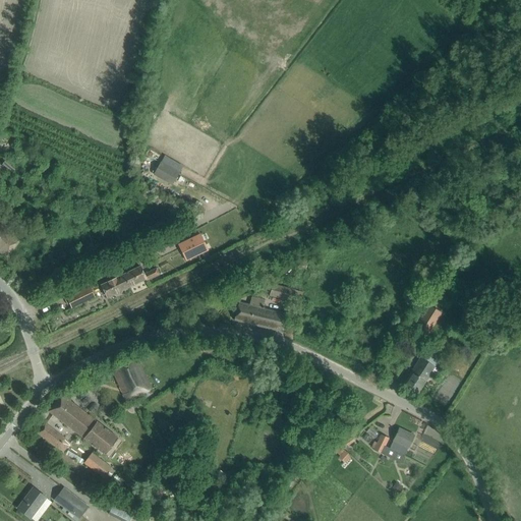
[(161,163),(154,174),(172,184),(178,173),(161,163)]
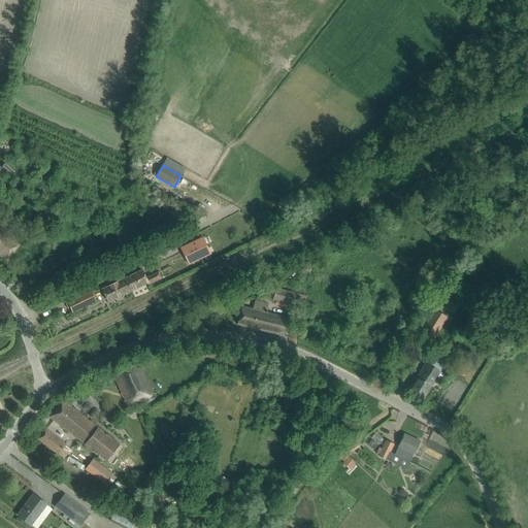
[(0,226),(0,255),(5,260),(20,242),(0,226)]
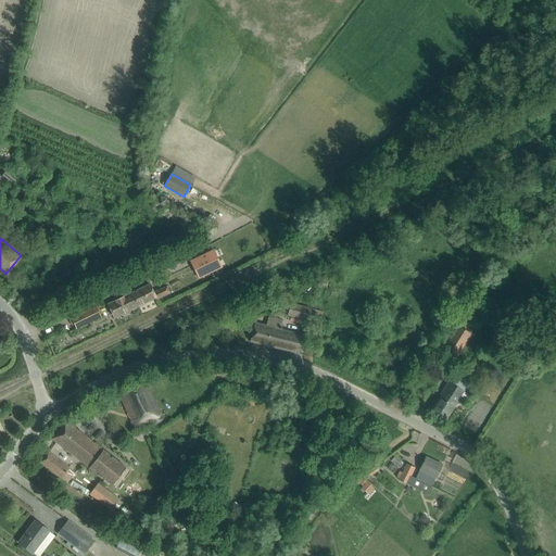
[(222,267),(214,250),(190,262),(191,262),(199,278),(222,267)]
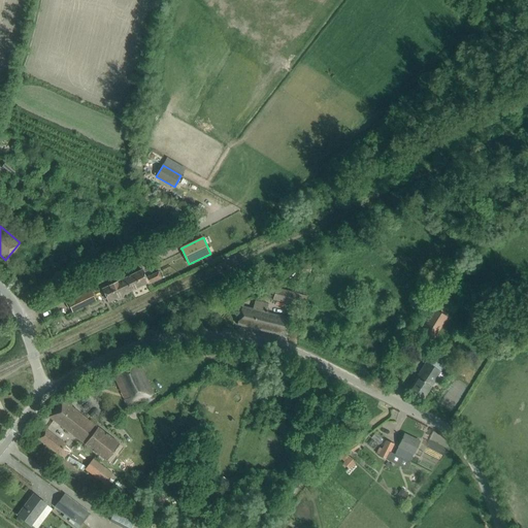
[(186,265),(180,254),(177,249),(157,258),(165,275),(186,265)]
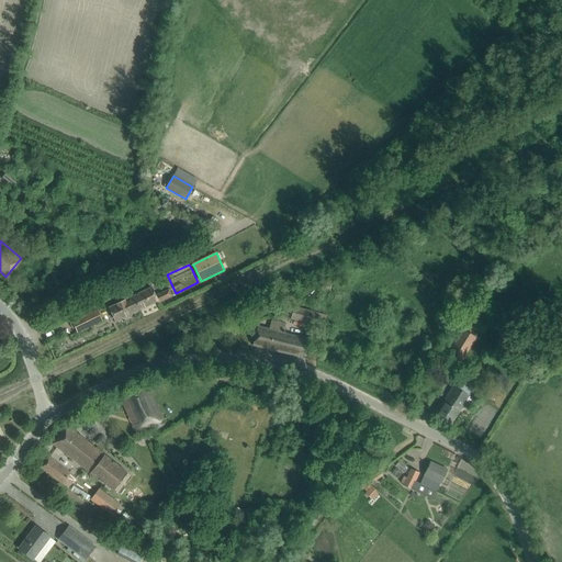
[(169,289),(164,291),(155,295),(150,288),(109,307),(115,321),(123,317),(123,318),(125,319),(131,317),(132,314),(131,314),(157,301),(158,303),(172,296),(169,289)]
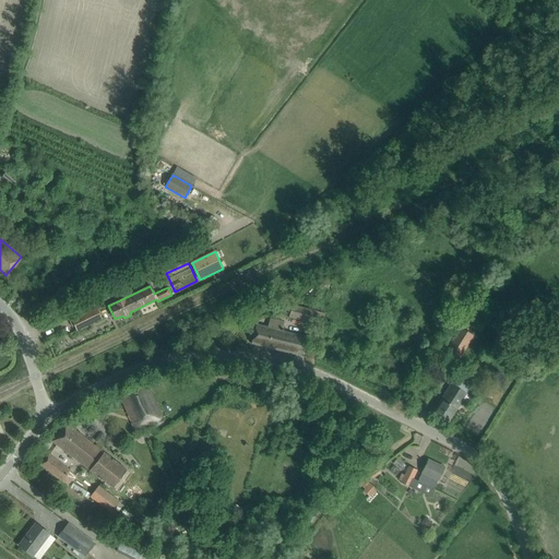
[(292,305),(288,317),(314,323),(317,311),(292,305)]
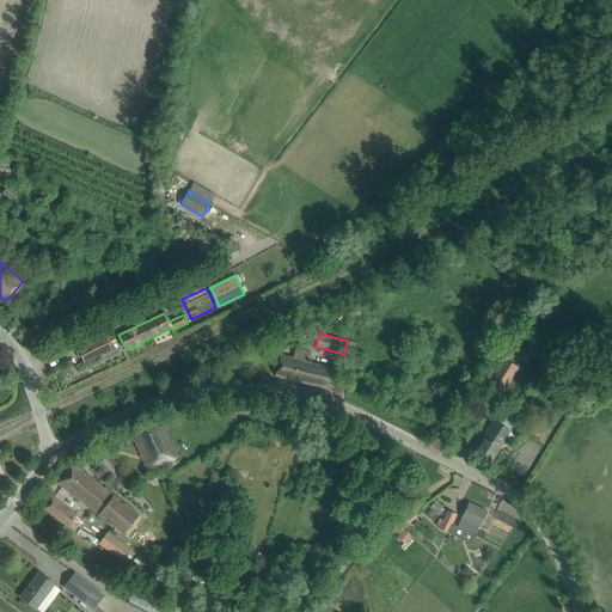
[(111,349),(105,337),(78,350),(84,362),(111,349)]
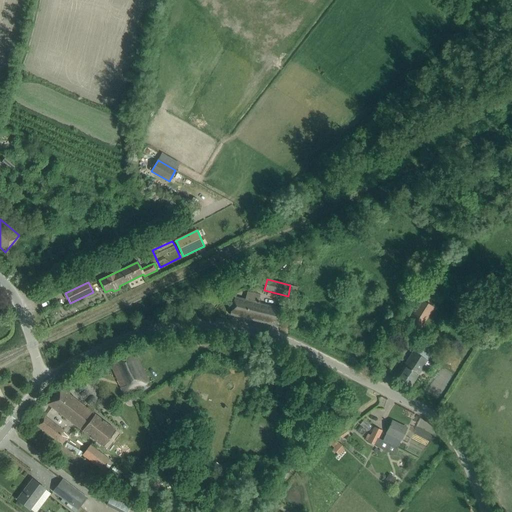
[(258,301),(260,295),(247,292),(245,300),(234,297),(230,314),(246,318),(250,301),(258,303),(258,301)]
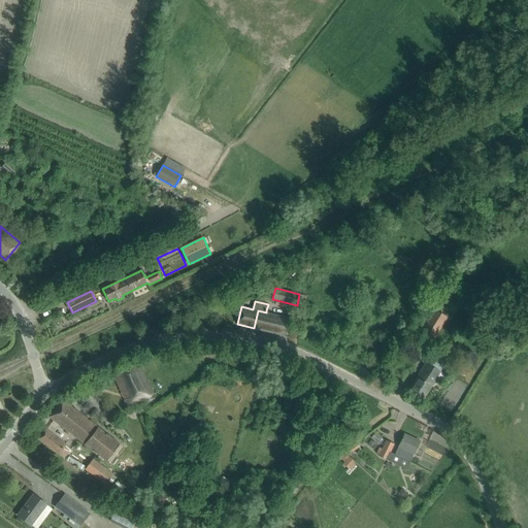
[(430,343),(447,318),(434,309),(418,335),(430,343)]
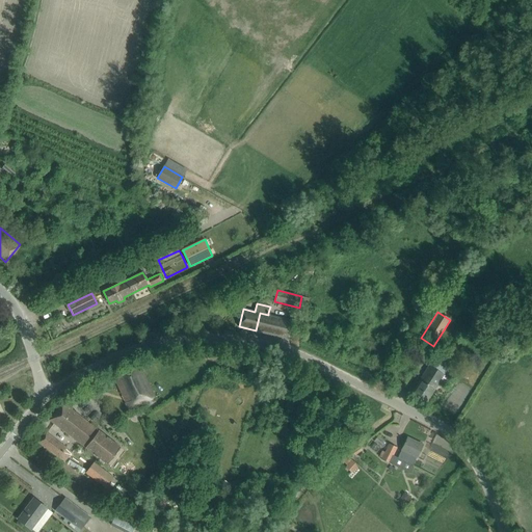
[(296,322),(268,315),(260,313),(256,330),(291,340),(296,322)]
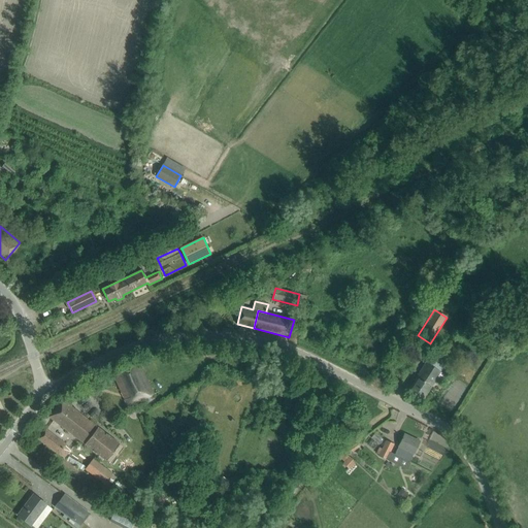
[(486,336),(481,342),(490,351),(495,344),(486,336)]
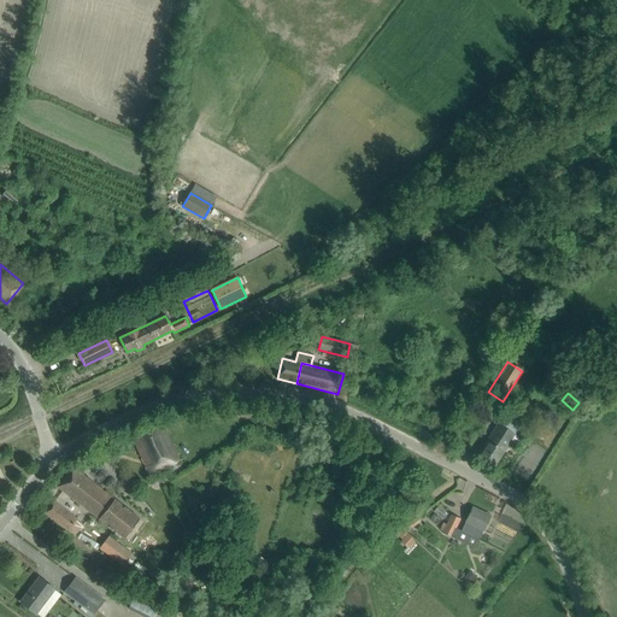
[(501,418),(477,456),(494,466),(504,452),(509,445),(515,448),(521,439),(515,435),(518,429),(501,418)]
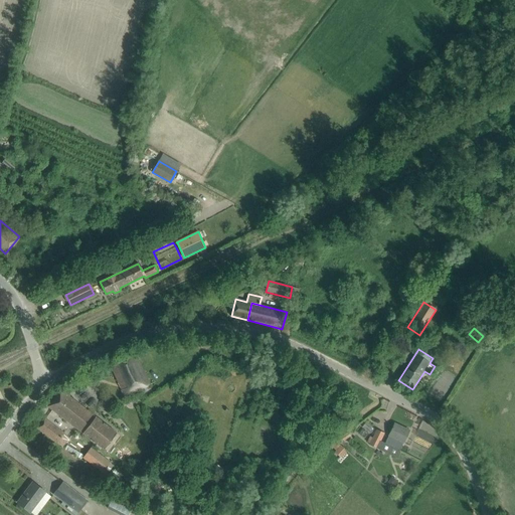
[(125,396),(149,385),(133,350),(109,361),(125,396)]
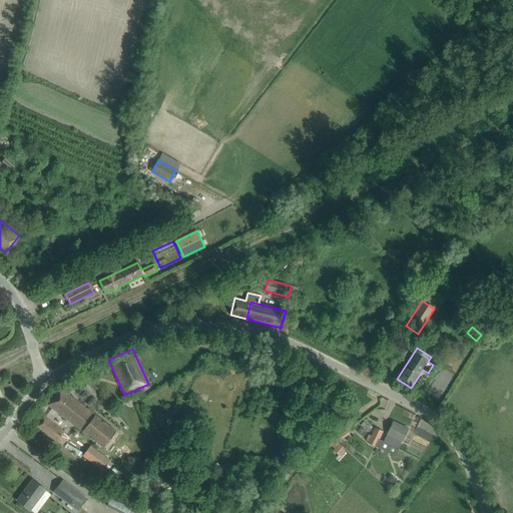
[(47,405),(103,448),(116,432),(60,389),(47,405)]
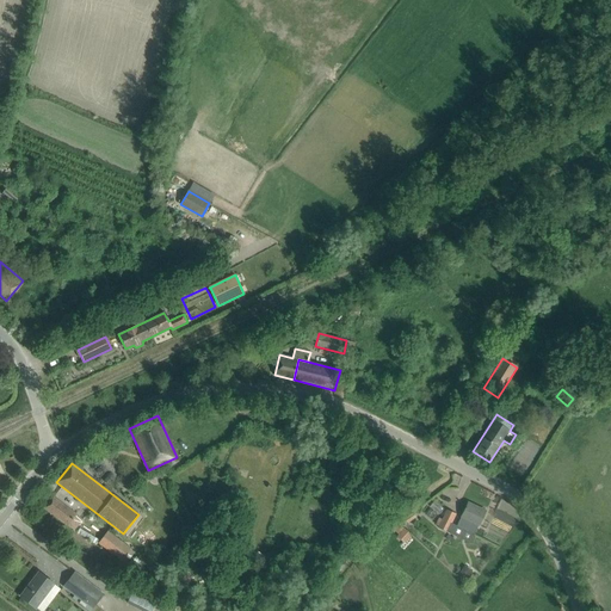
[(429,483),(414,476),(411,485),(425,492),(429,483)]
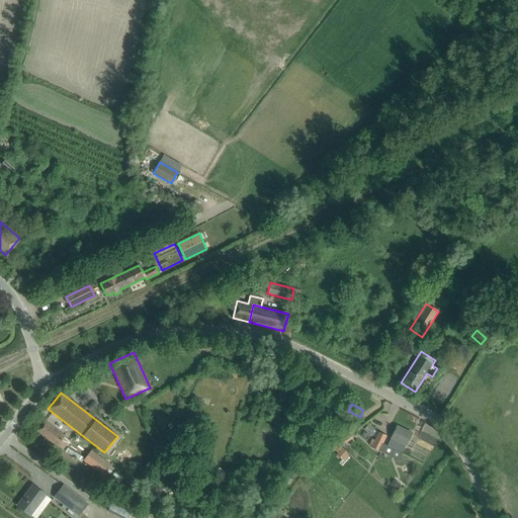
[(37,430),(57,445),(64,436),(45,421),(37,430)]
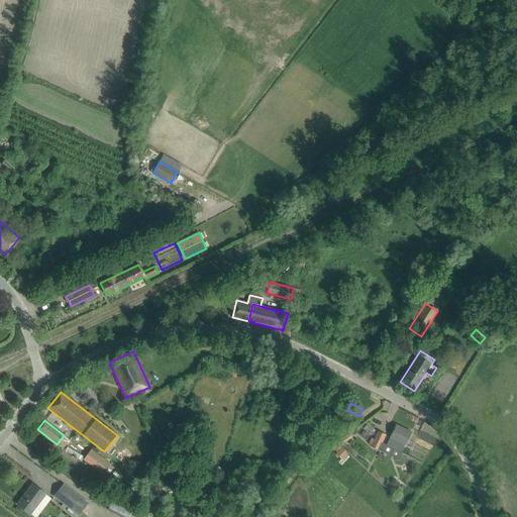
[(411,432),(397,425),(387,445),(401,452),(411,432)]
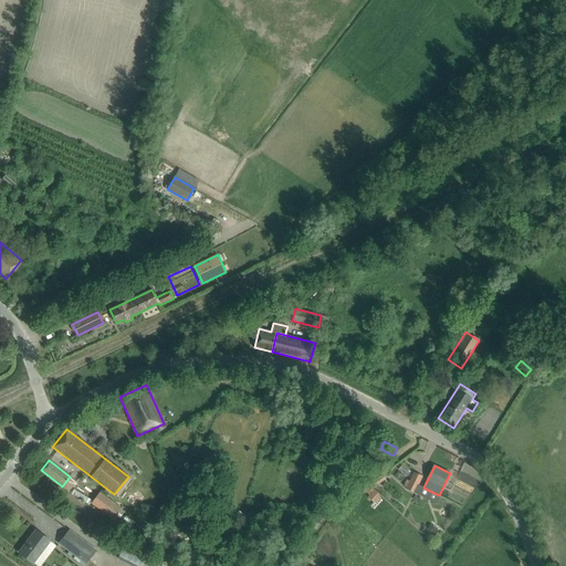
[(406,489),(415,492),(422,477),(415,472),(406,489)]
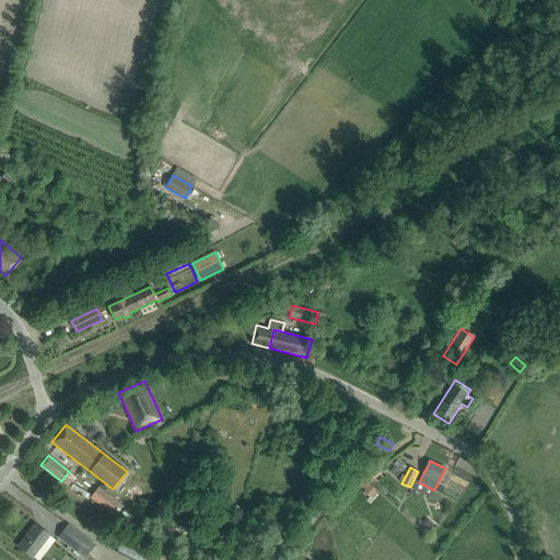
[(371,482),(382,474),(377,468),(366,477),(371,482)]
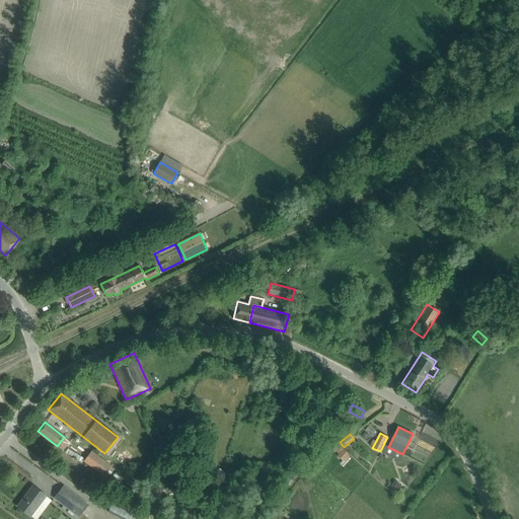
[(343,460),(349,453),(344,449),(338,455),(343,460)]
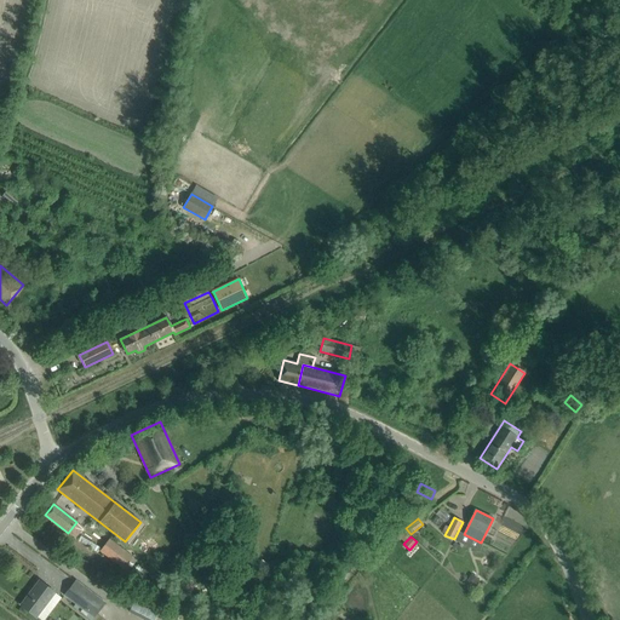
[(113,540),(103,554),(122,567),(132,555),(113,540)]
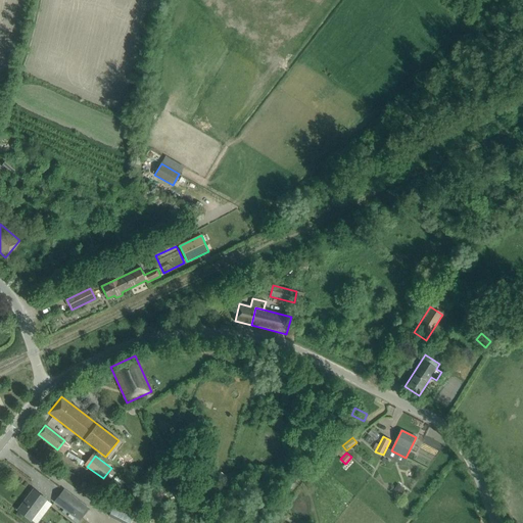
[(164,487),(169,476),(159,473),(155,484),(164,487)]
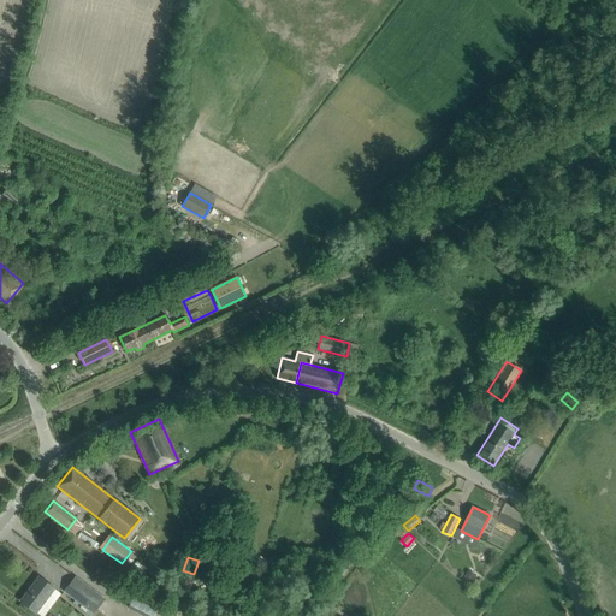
[(477,578),(468,570),(461,580),(469,587),(477,578)]
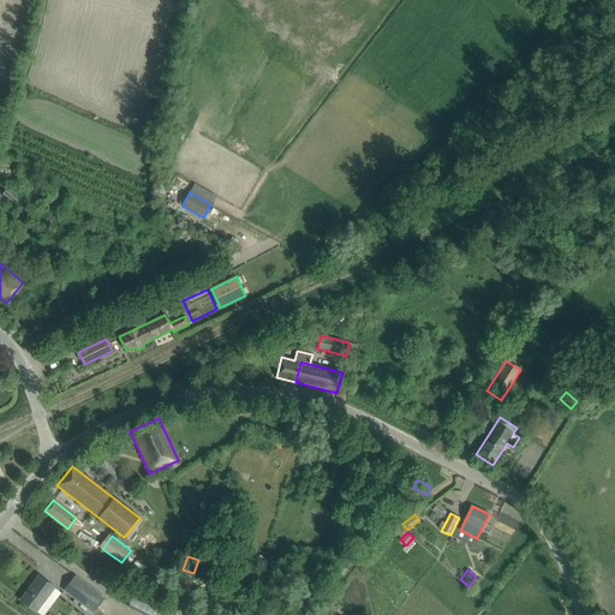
[(54,587),(48,583),(39,575),(21,601),(36,611),(54,587)]
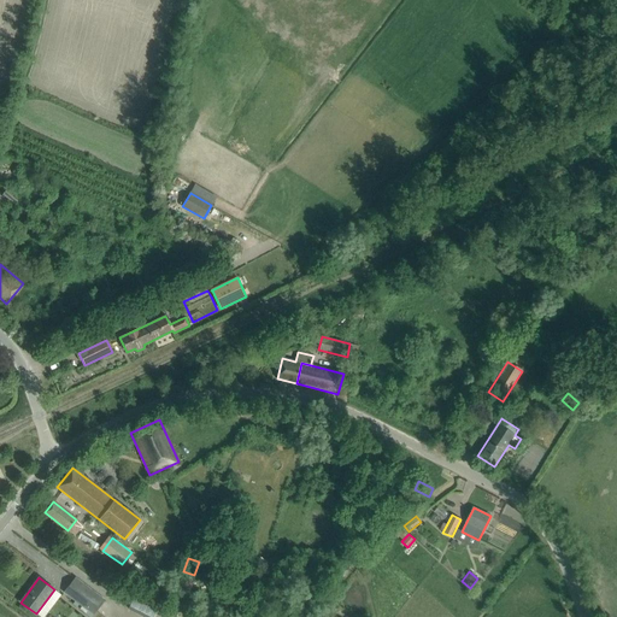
[(93,615),(105,599),(76,577),(64,593),(93,615)]
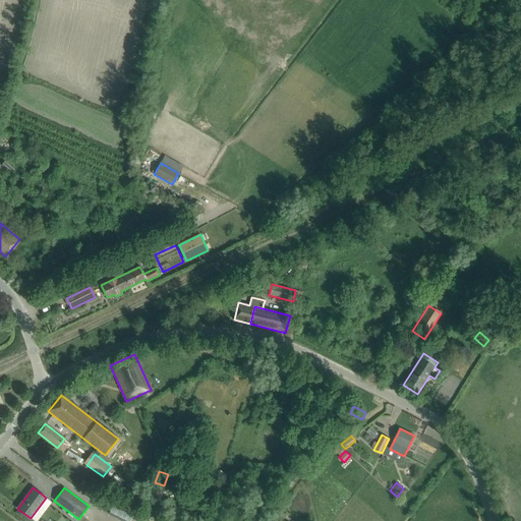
[(110,512),(127,520),(133,510),(115,501),(110,512)]
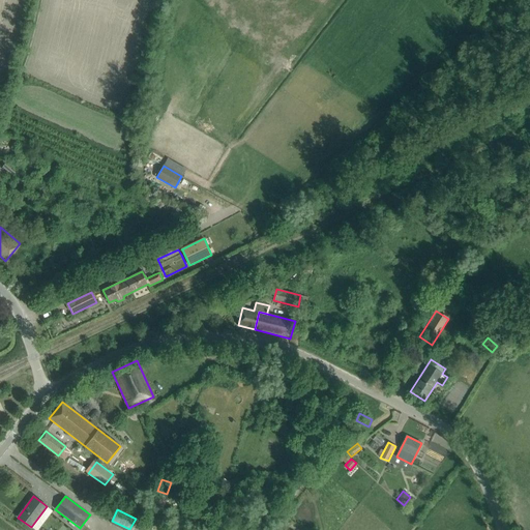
All buildings are outlined.
